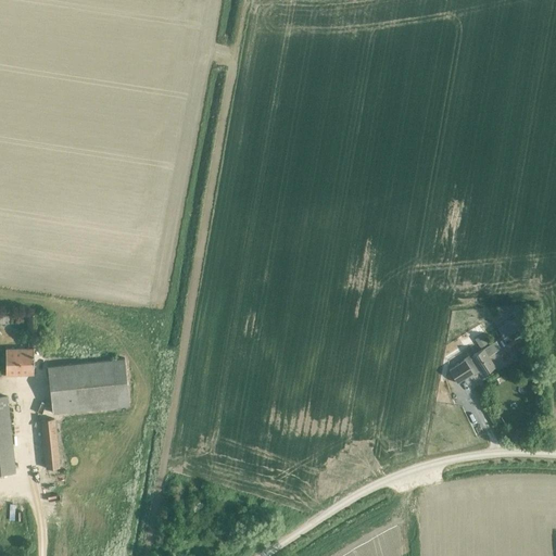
[(28,335),(38,335),(38,314),(28,314),(28,335)]
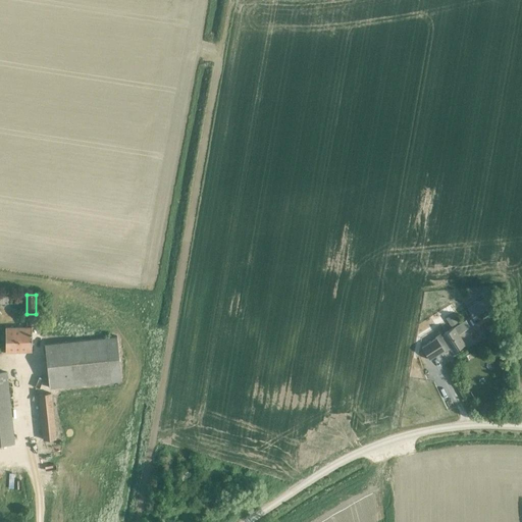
[(488,295),(468,308),(476,320),(481,317),(482,320),(498,310),(488,295)]
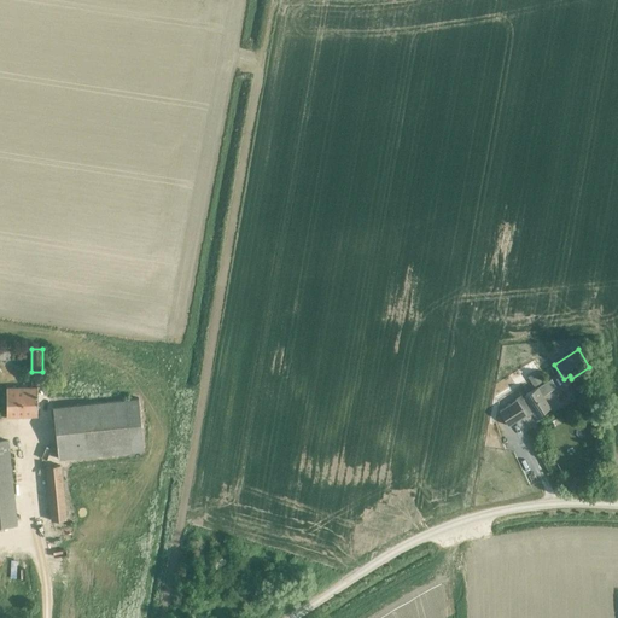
[(516,401),(499,412),(508,426),(525,415),(526,417),(534,412),(536,417),(551,408),(542,396),(555,388),(551,379),(537,388),(523,396),(522,395),(516,398),(516,401)]
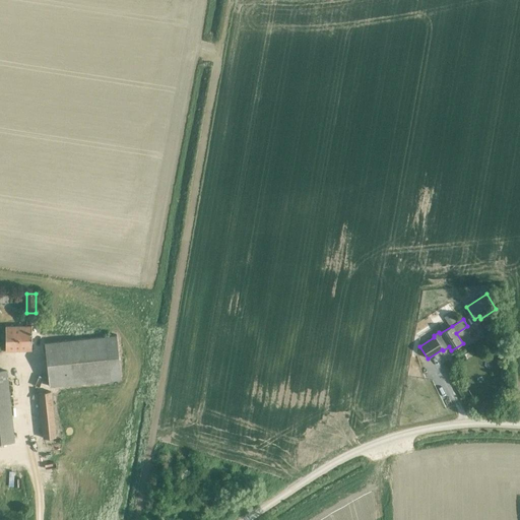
[(5,350),(31,349),(30,326),(5,327),(5,350)]
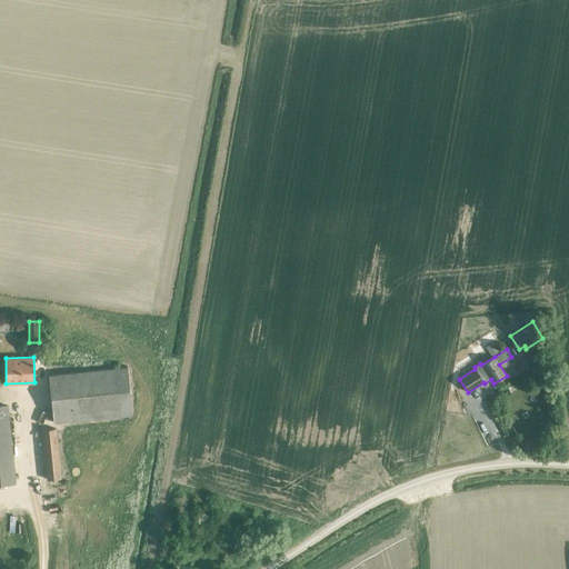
[(53,422),(132,415),(128,368),(48,376),(53,422)]
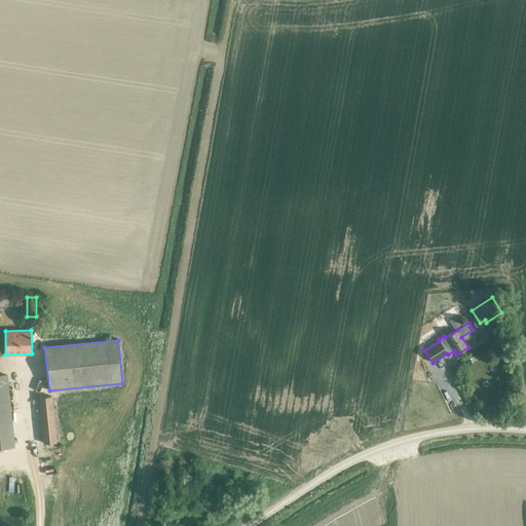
[(0,445),(12,444),(6,375),(0,375),(0,445)]
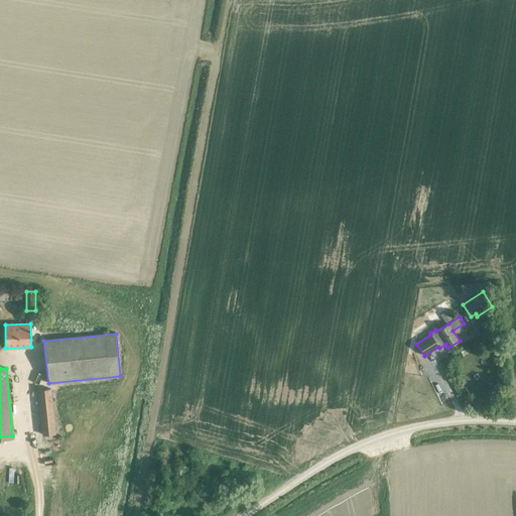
[(42,434),(54,433),(49,388),(38,389),(42,434)]
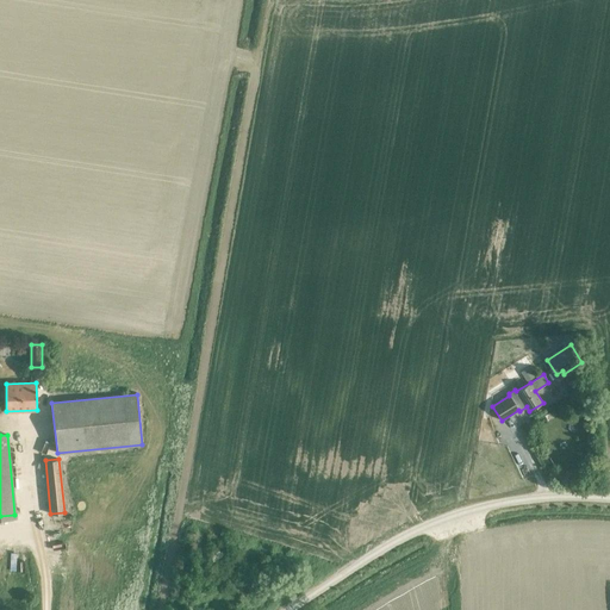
All buildings are outlined.
